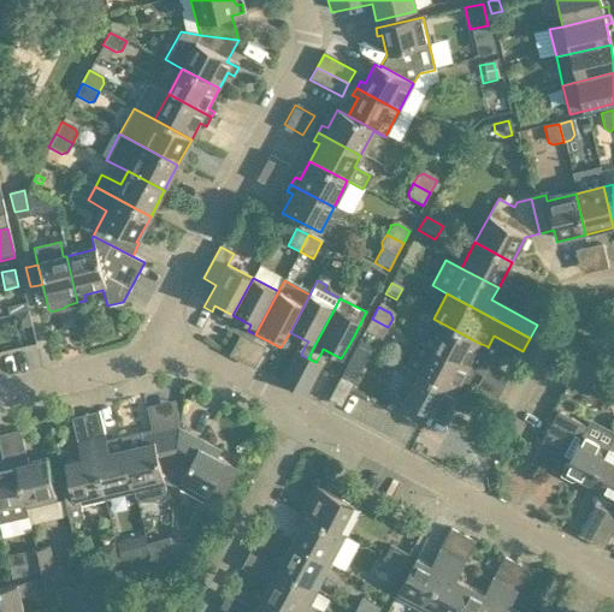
[(25,315),(12,318),(15,326),(22,330),(29,327),(25,315)]
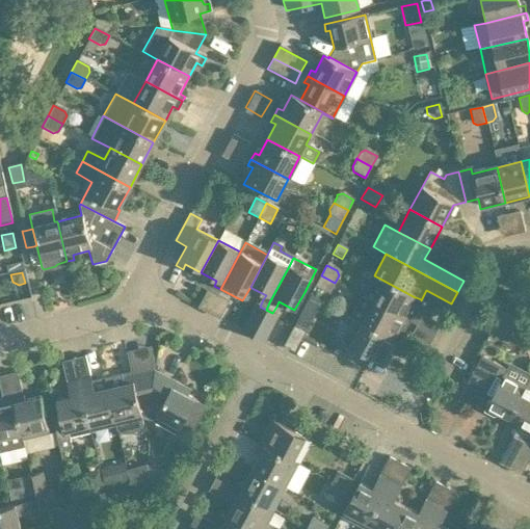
[(321,275),(315,287),(326,293),(330,290),(335,283),(321,275)]
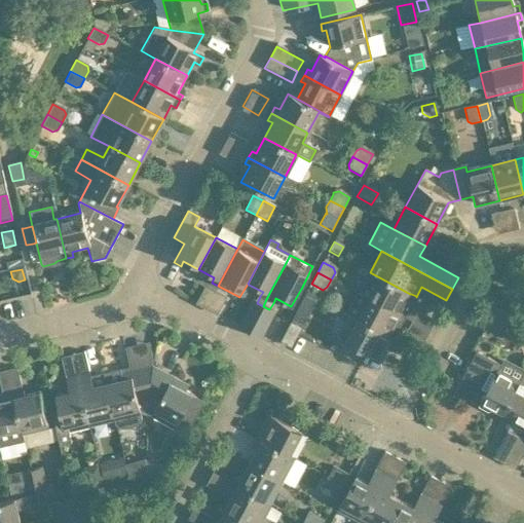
[(410,294),(370,272),(358,295),(368,299),(404,319),(411,323),(415,314),(412,309),(410,308),(416,296),(411,294),(410,294)]
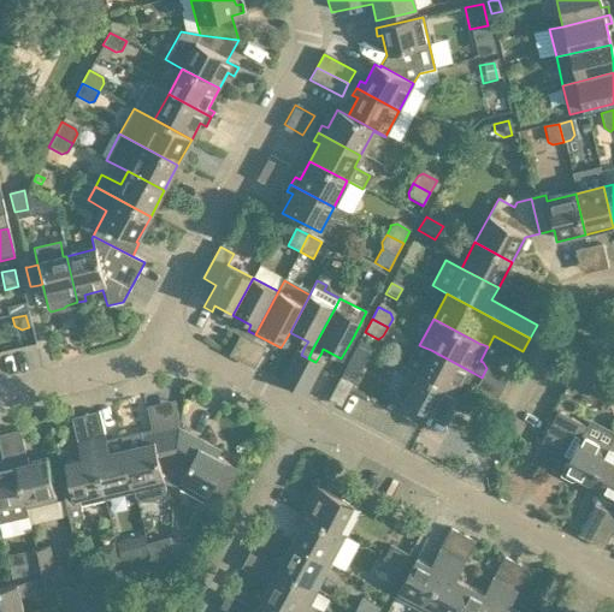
[(431,350),(417,376),(454,396),(464,378),(470,381),(473,373),(431,350)]
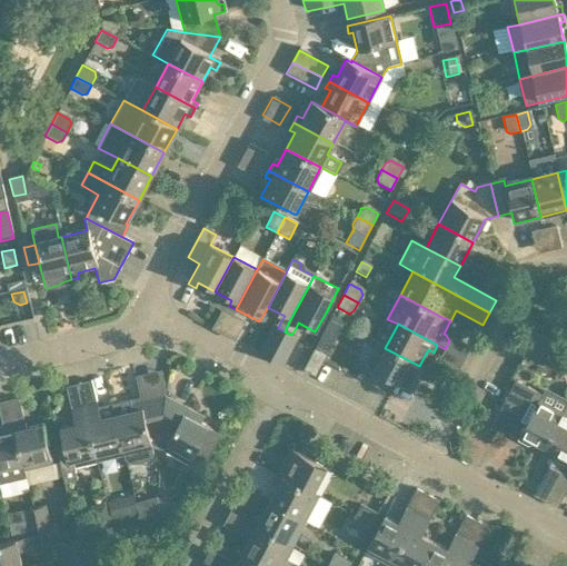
[(535,333),(530,340),(525,350),(535,356),(547,353),(553,343),(535,333)]
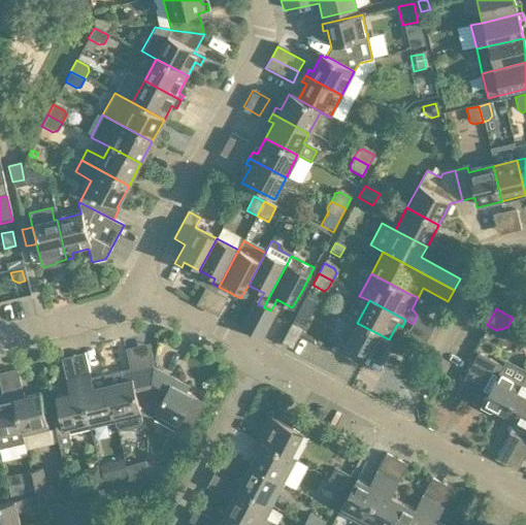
[(389,339),(357,323),(346,345),(336,339),(330,350),(357,364),(363,354),(382,364),(386,357),(381,355),(389,339)]
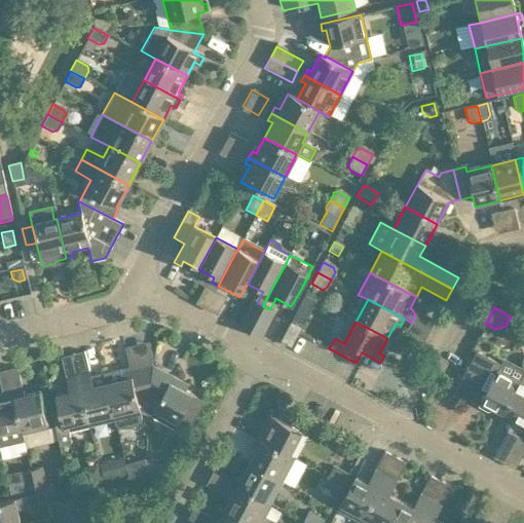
[(289,323),(278,343),(290,348),(300,329),(289,323)]
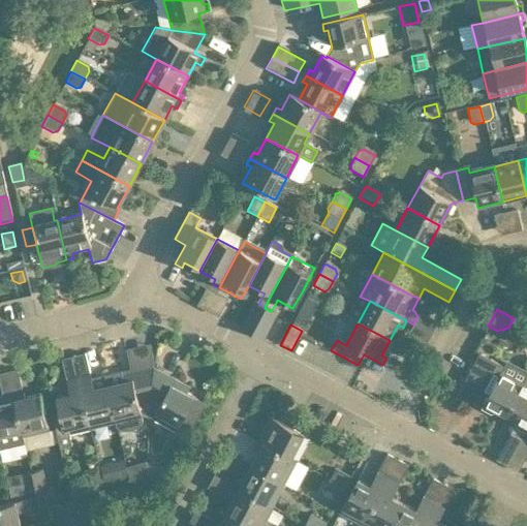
[(85,354),(72,357),(90,429),(116,423),(106,387),(93,390),(85,354)]
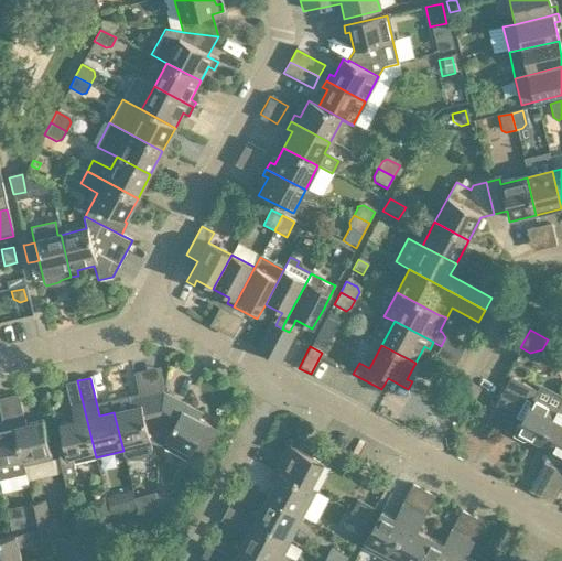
[(539,444),(558,410),(535,397),(537,392),(510,378),(486,423),(501,431),(503,430),(514,435),(512,437),(520,441),(522,435),(539,444)]
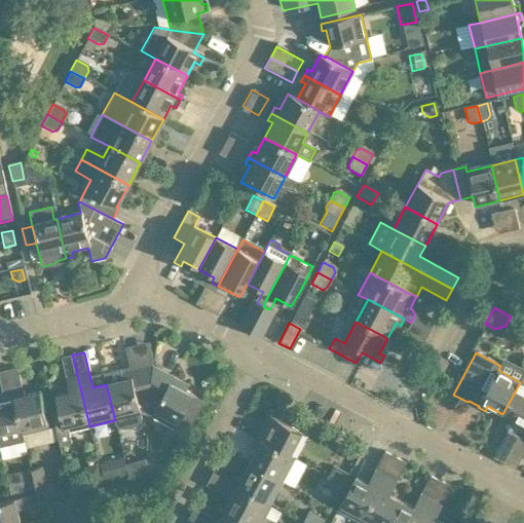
[(89,426),(72,355),(60,358),(69,393),(54,397),(58,411),(50,413),(59,446),(71,443),(69,432),(89,426)]
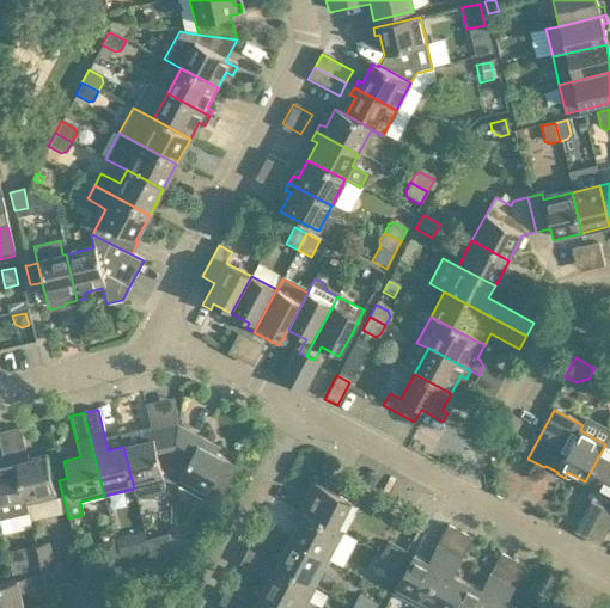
[(138,429),(120,433),(123,447),(134,489),(135,497),(139,499),(145,499),(156,497),(159,495),(163,492),(162,491),(163,489),(162,483),(163,483),(169,483),(172,459),(176,427),(139,436),(138,429)]
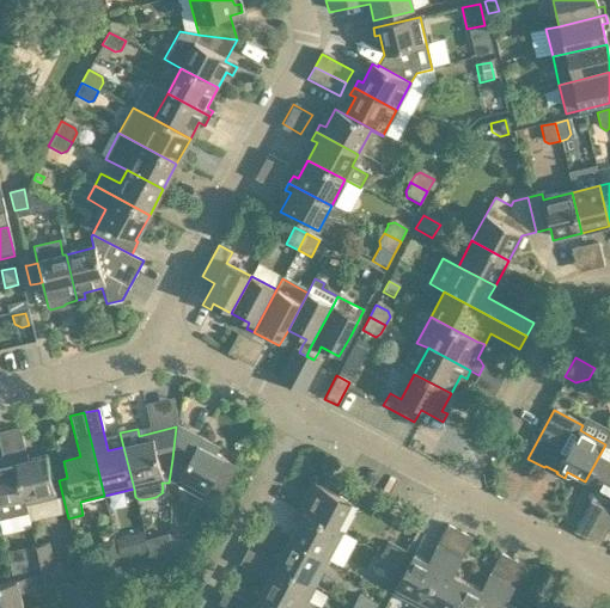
[(172,459),(169,483),(175,484),(203,498),(209,487),(223,495),(237,468),(223,461),(224,460),(207,452),(211,444),(176,427),(172,459)]
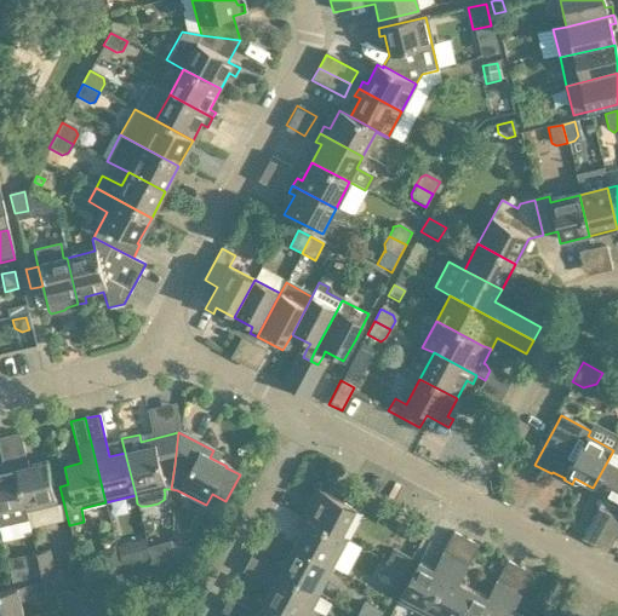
[(599,507),(582,539),(594,546),(611,516),(616,507),(617,501),(617,452),(613,450),(593,488),(606,495),(599,507)]
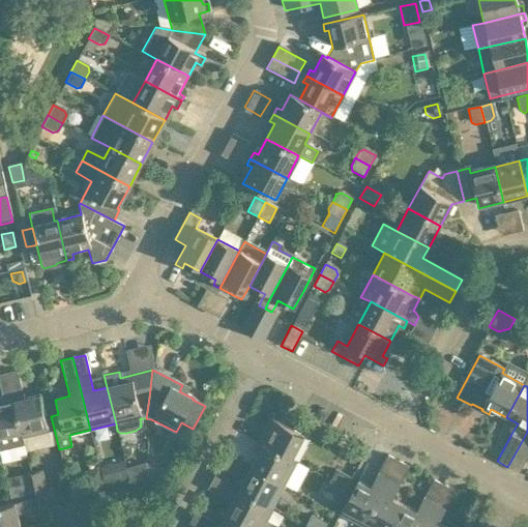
[(23,392),(11,396),(22,439),(48,433),(39,396),(24,400),(23,392)]
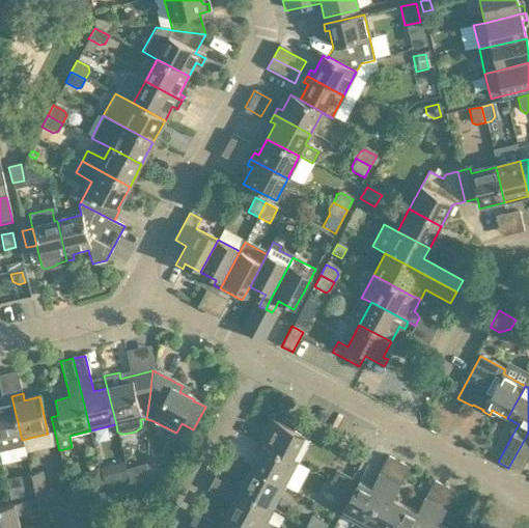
[(0,462),(1,466),(26,460),(22,440),(11,396),(2,398),(0,398),(0,462)]
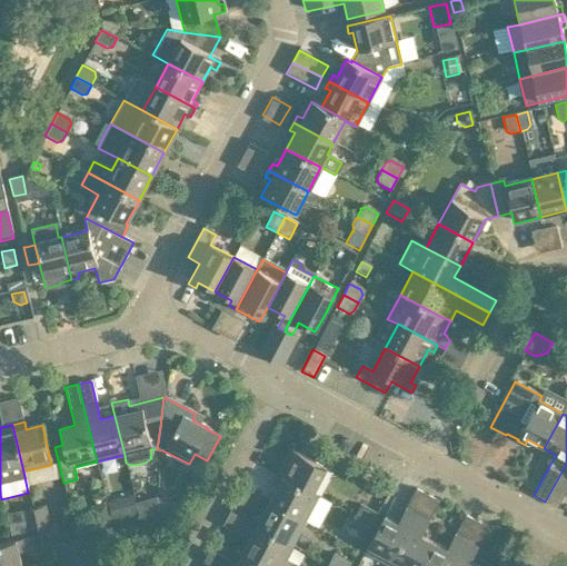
[(289,449),(276,475),(319,498),(319,497),(312,494),(326,469),(289,449)]
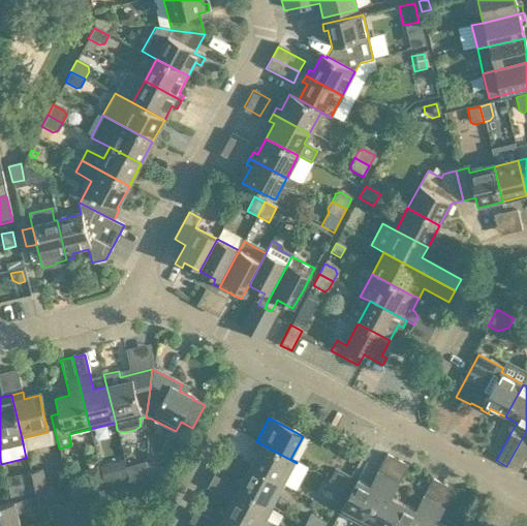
[(526,443),(521,440),(506,466),(517,472),(526,453),(526,443)]
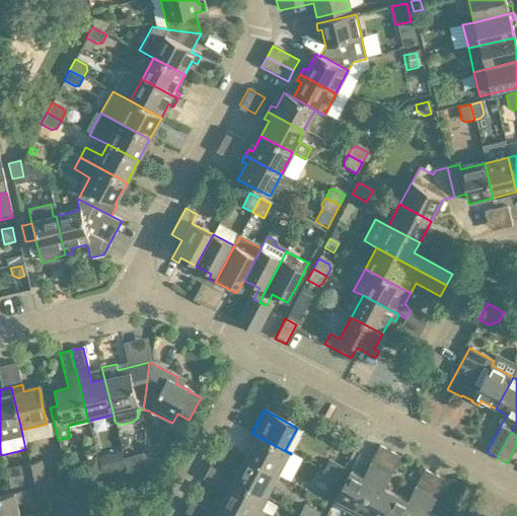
[(251,445),(244,458),(279,476),(291,454),(251,433),(246,442),(251,445)]
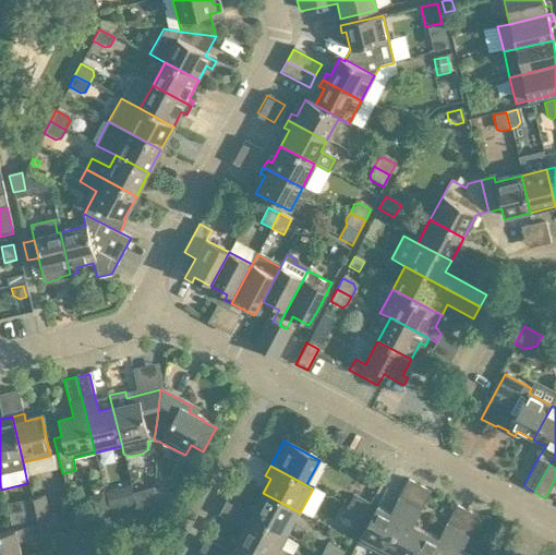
[(357,543),(377,554),(383,554),(419,486),(407,480),(389,514),(376,507),(357,543)]
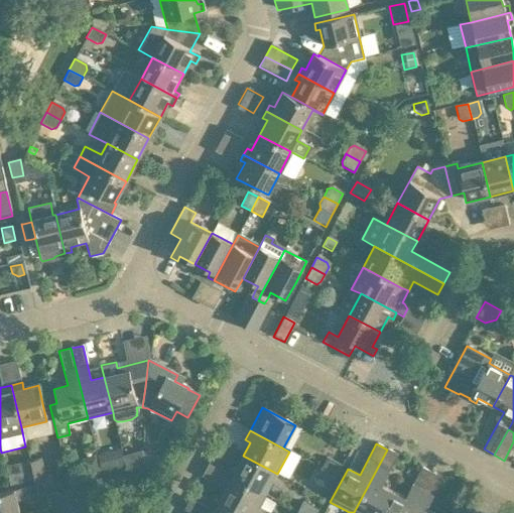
[(382,512),(393,492),(382,487),(398,456),(387,450),(354,512),(382,512)]
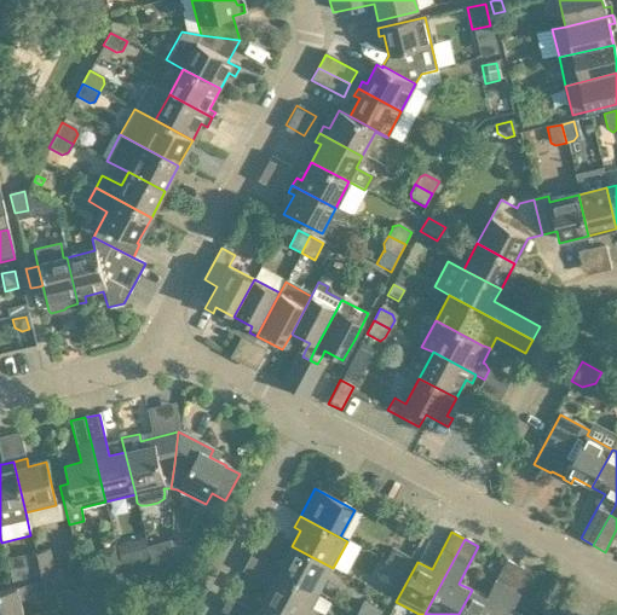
[(277,560),(271,569),(318,595),(333,568),(292,546),(283,562),(277,560)]
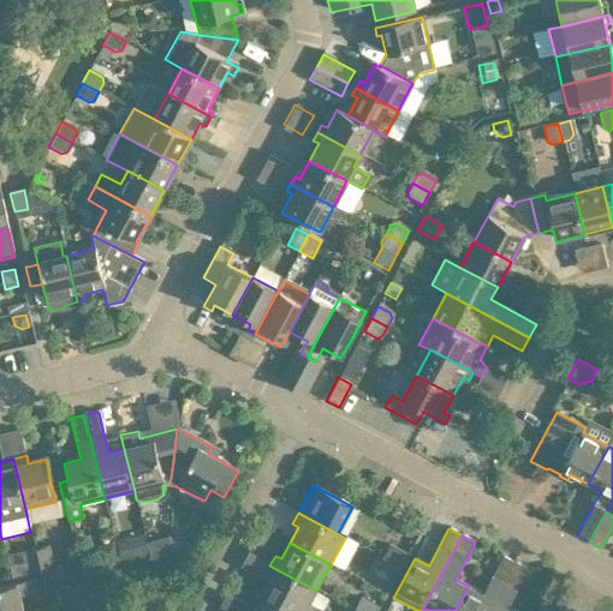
[(388,546),(382,558),(402,568),(408,557),(388,546)]
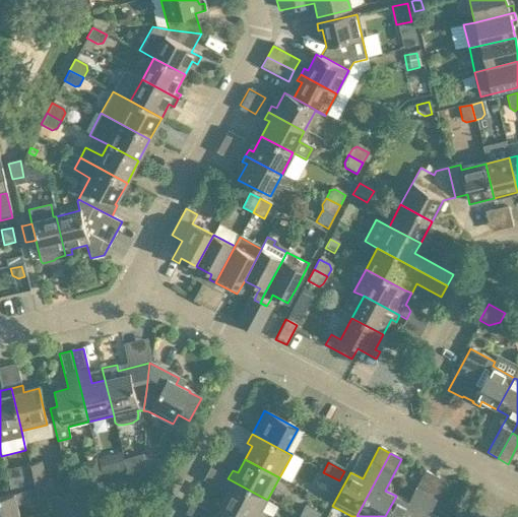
[(40,463),(29,466),(34,483),(44,481),(40,463)]
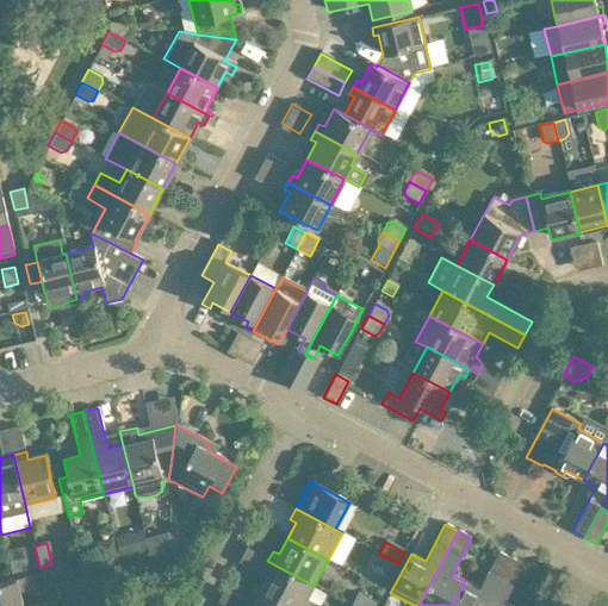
[(39,567),(35,547),(23,549),(28,569),(39,567)]
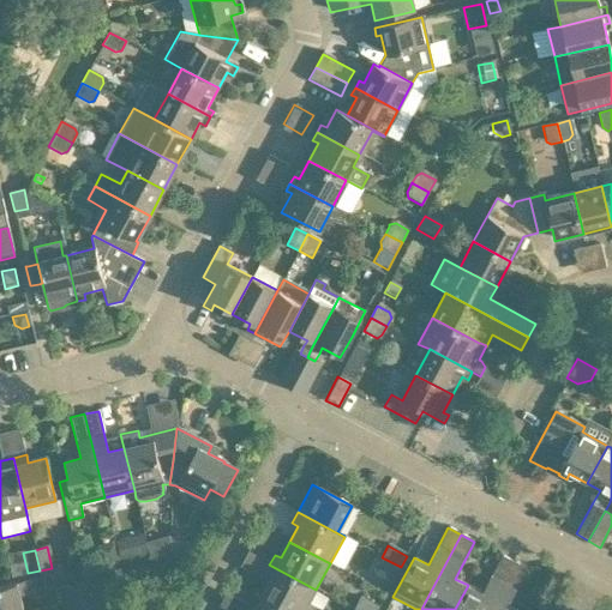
[(489,609),(514,563),(502,556),(483,593),(468,585),(455,609),(489,609)]
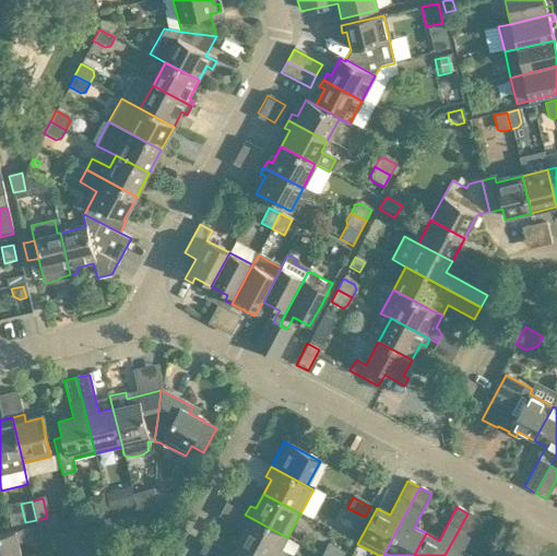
[(365,517),(347,508),(342,517),(359,525),(365,517)]
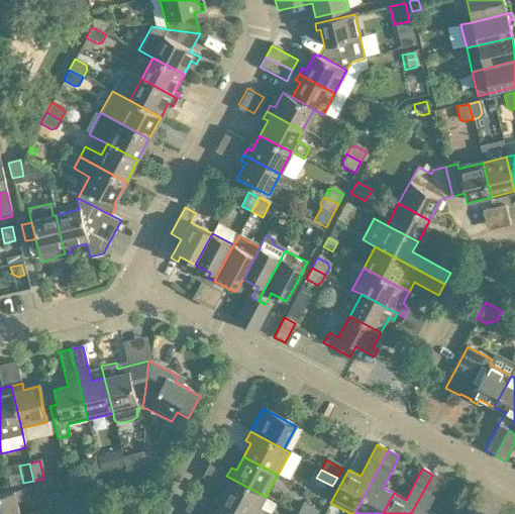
[(432,475),(411,513),(431,513),(427,511),(443,481),(432,475)]
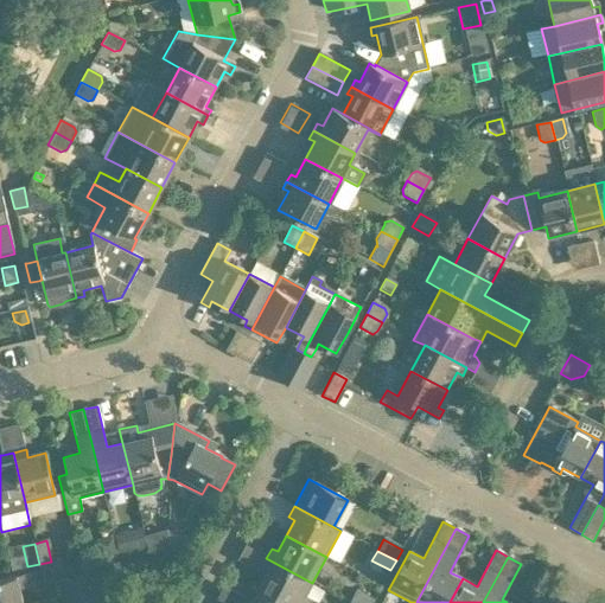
[(267,572),(259,589),(285,602),(301,602),(312,583),(266,558),(261,569),(267,572)]
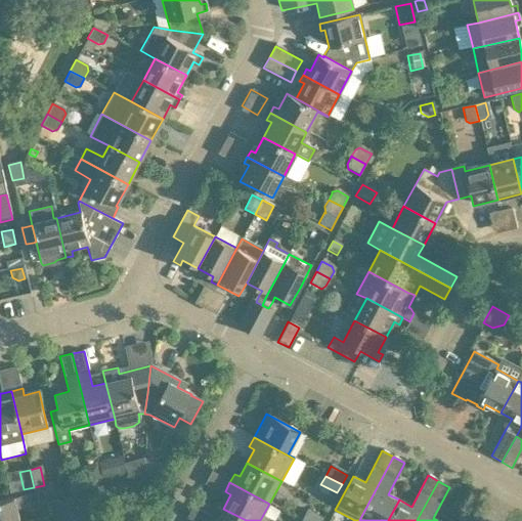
[(18,520),(16,508),(38,503),(36,492),(0,502),(0,520),(18,520)]
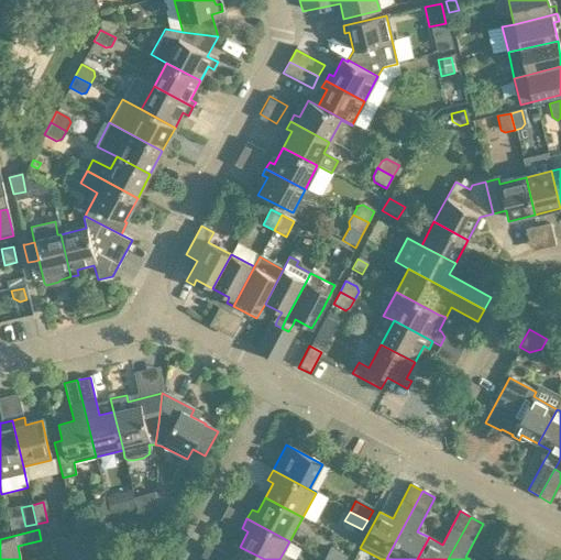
[(226,558),(224,559),(264,559),(240,547),(233,559),(228,559),(226,558)]
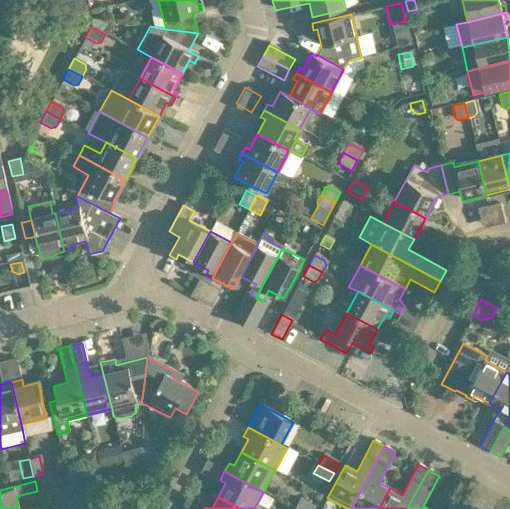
[(299,500),(295,508),(315,508),(299,500)]
